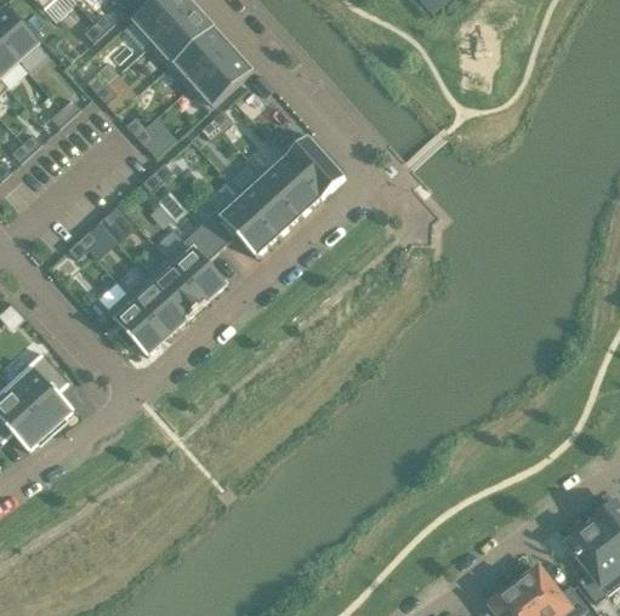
[(37,0),(43,7),(55,21),(75,1),(73,0),(37,0)]
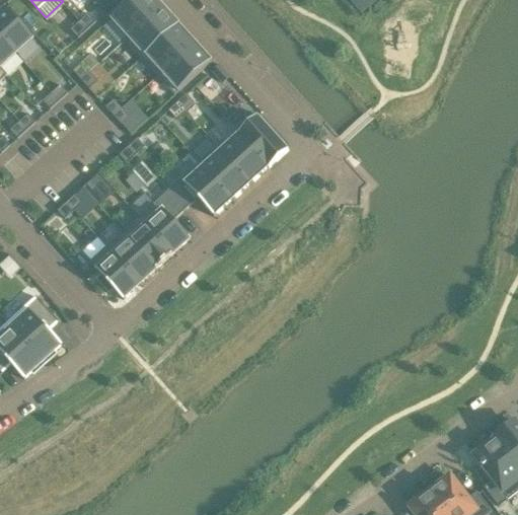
[(112,16),(102,24),(118,42),(123,37),(127,33),(127,34),(161,3),(158,0),(127,0),(111,15),(112,16)]
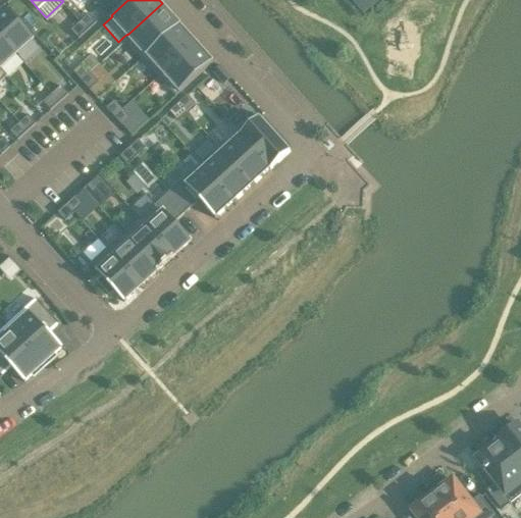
[(357,0),(364,9),(374,0),(357,0)]
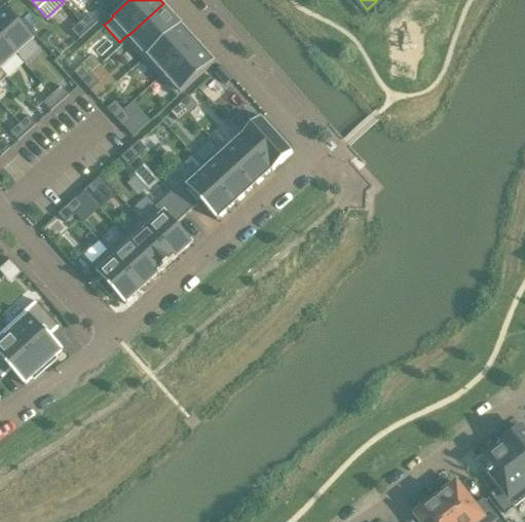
[(128,34),(124,37),(142,57),(180,22),(163,3),(128,35),(128,34)]
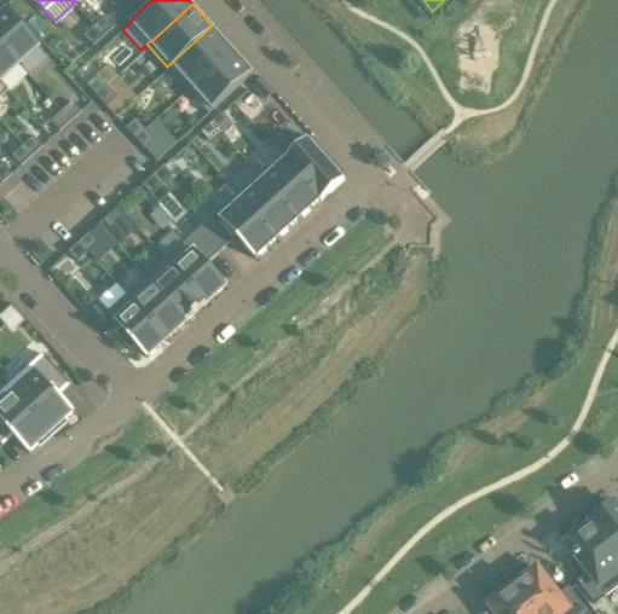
[(5,6),(0,10),(0,40),(18,61),(38,42),(5,6)]
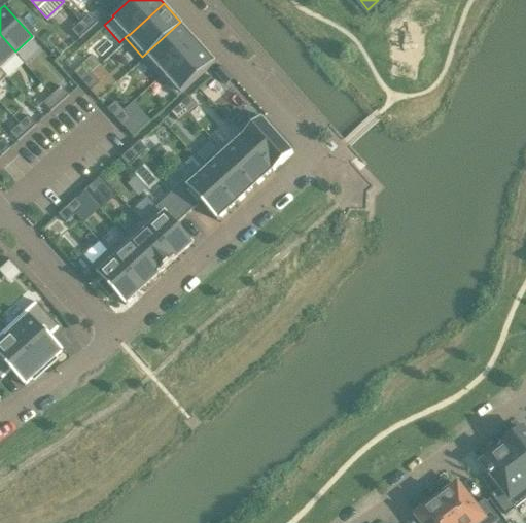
[(89,11),(79,20),(88,28),(96,20),(89,11)]
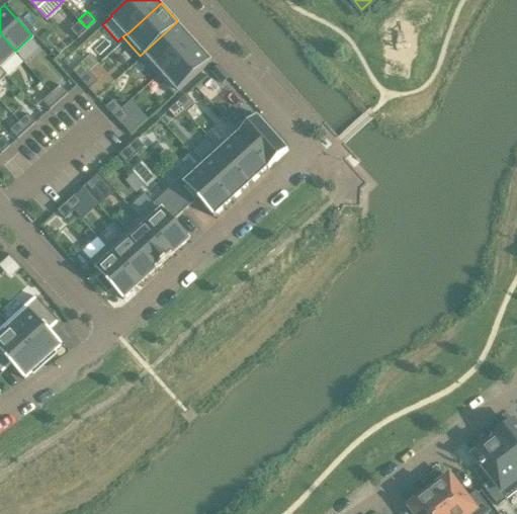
[(78,19),(70,27),(77,35),(86,27),(78,19)]
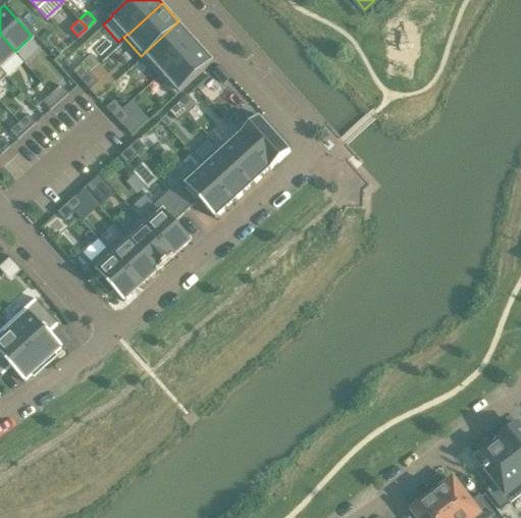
[(178,21),(141,56),(157,74),(195,40),(178,21)]
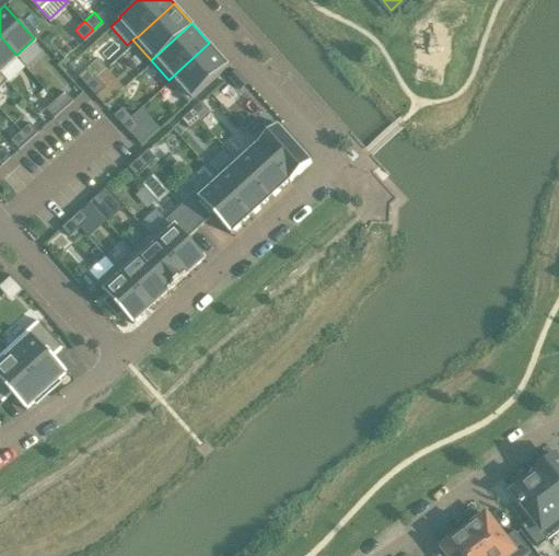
[(0,69),(16,55),(0,36),(0,69)]
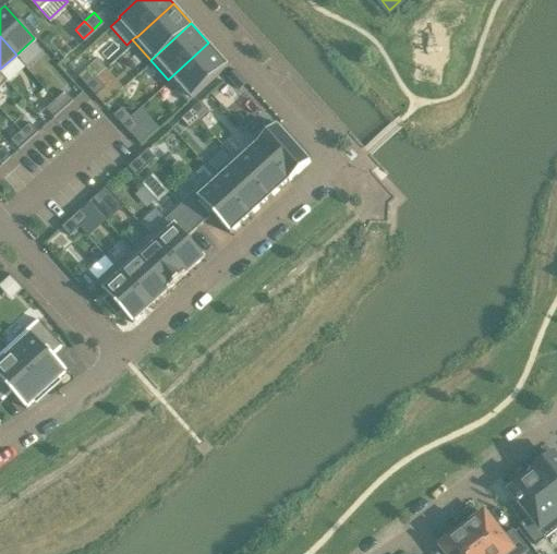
[(208,43),(168,80),(186,99),(227,63),(208,43)]
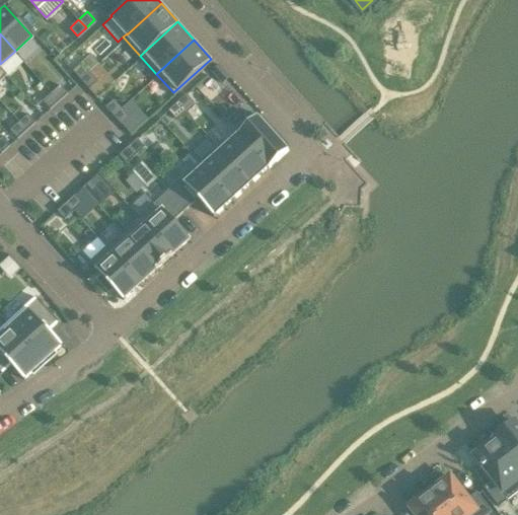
[(80,61),(72,68),(80,77),(88,70),(80,61)]
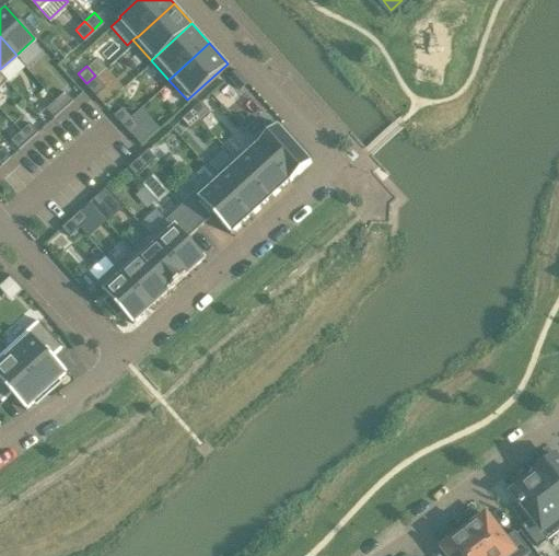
[(235,67),(228,73),(240,87),(247,80),(235,67)]
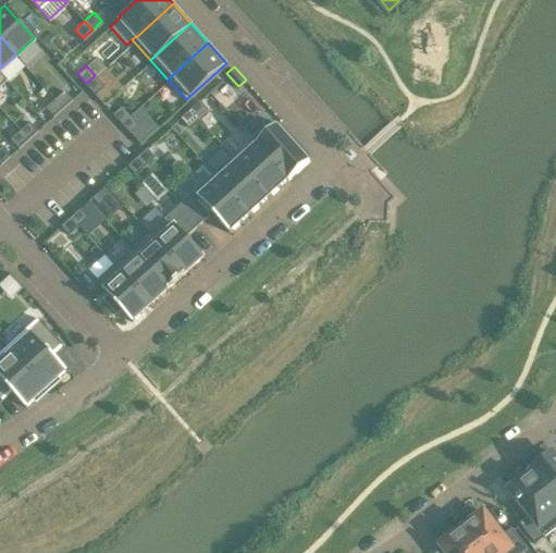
[(95,75),(86,83),(95,93),(103,85),(95,75)]
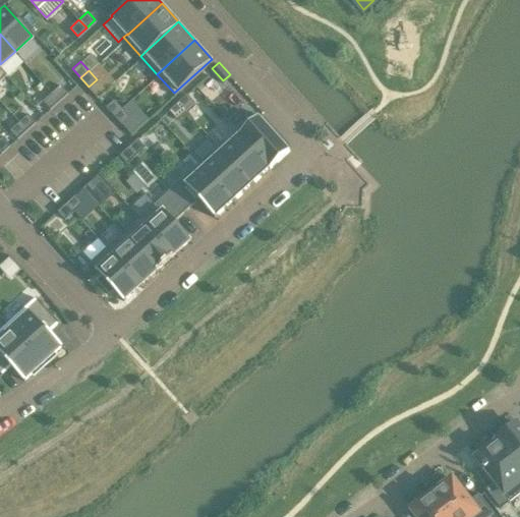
[(60,82),(51,91),(58,99),(67,91),(60,82)]
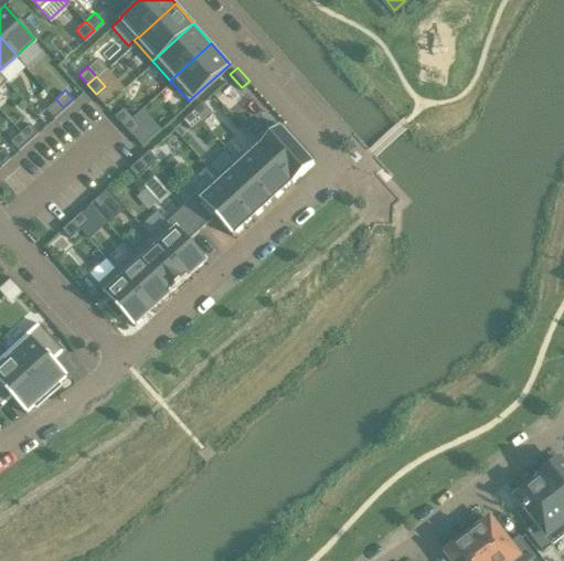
[(55,98),(45,107),(53,116),(63,107),(55,98)]
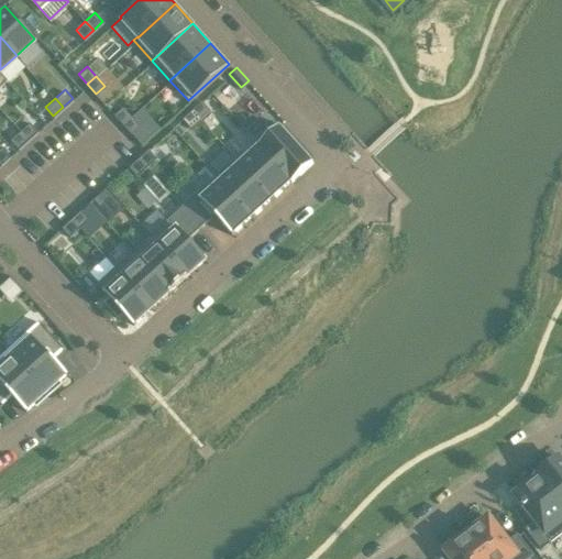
[(201,99),(191,108),(199,117),(209,108),(201,99)]
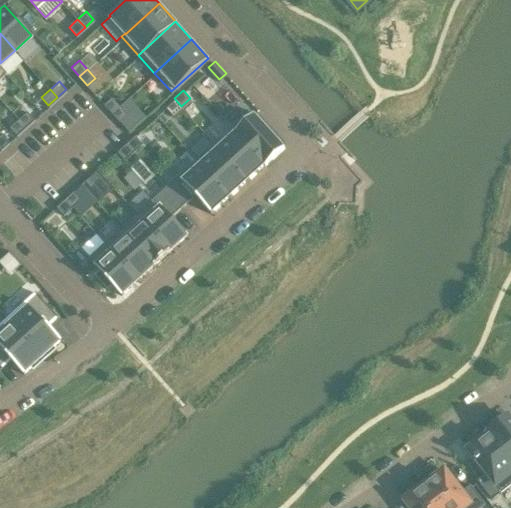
[(111,95),(103,103),(111,112),(119,104),(111,95)]
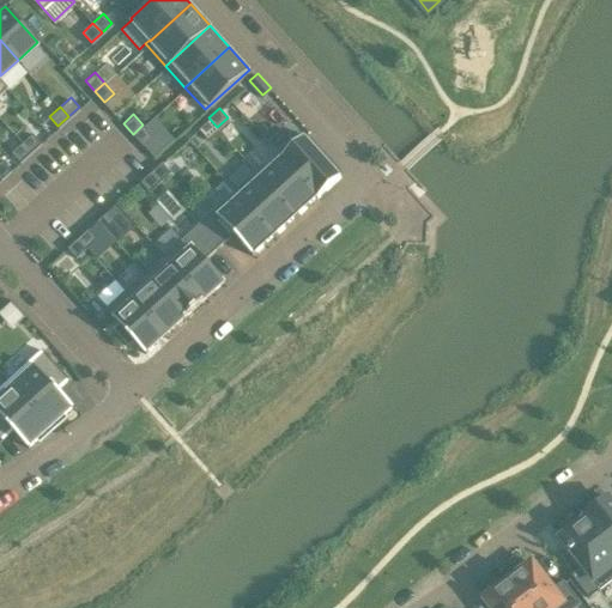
[(208,117),(198,127),(207,137),(217,127),(208,117)]
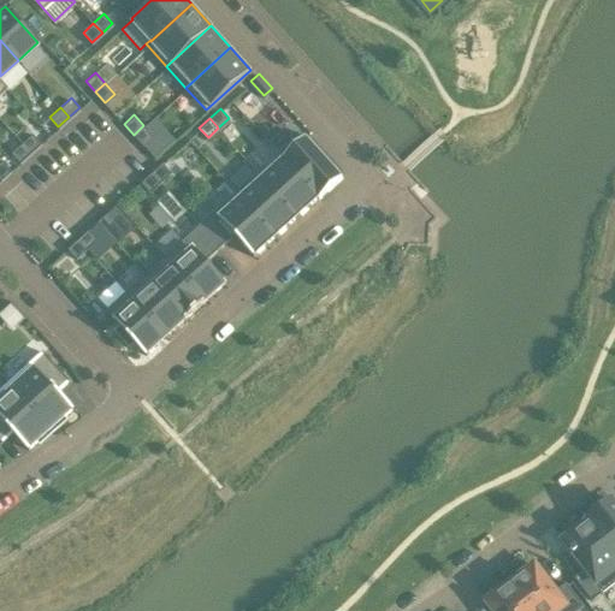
[(143,125),(134,135),(143,144),(153,136),(143,125)]
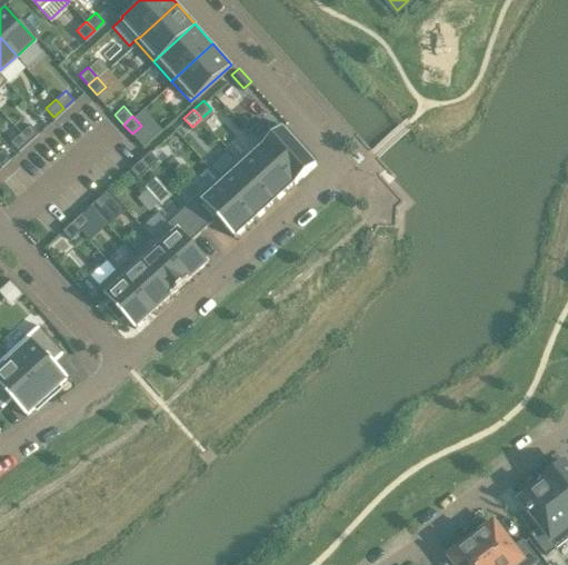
[(278,120),(256,140),(259,144),(260,144),(294,180),(294,181),(315,162),(278,120)]
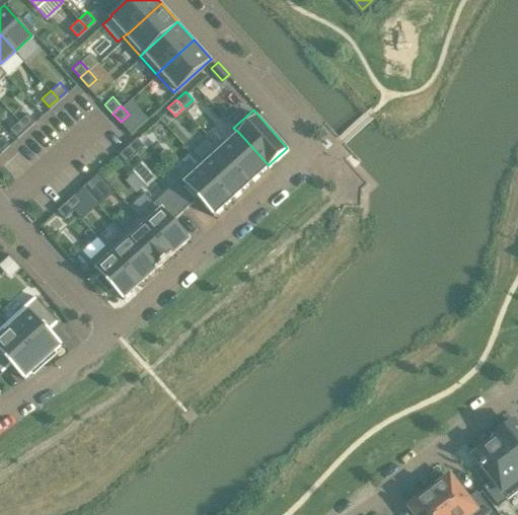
[(27,112),(18,120),(25,128),(34,120),(27,112)]
